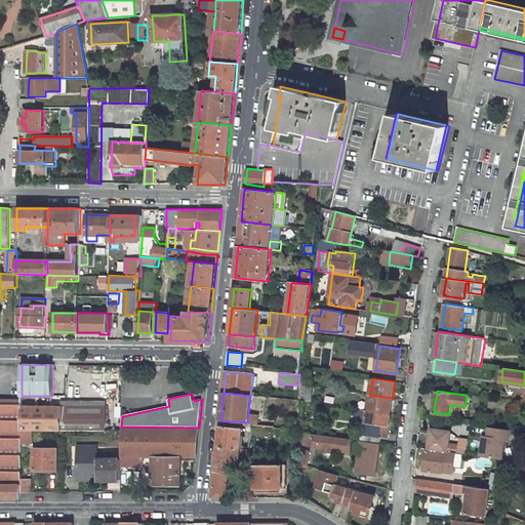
[(368,410),(391,413),(393,398),(370,395),(368,410)]
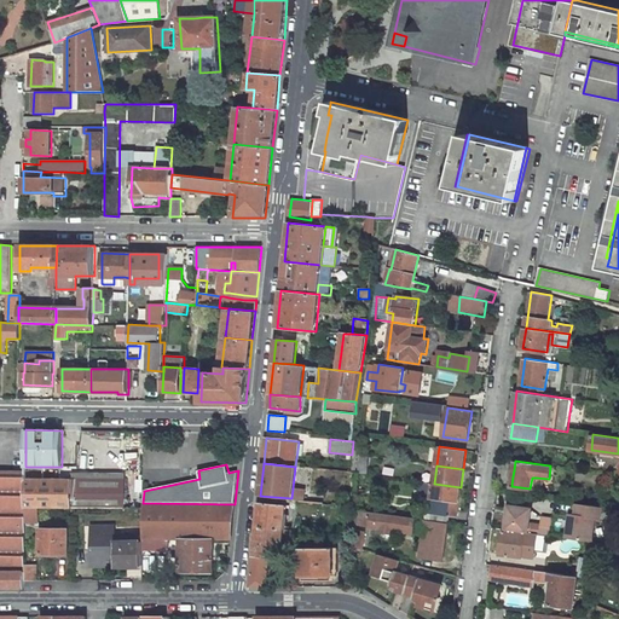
[(0,586),(25,586),(25,580),(25,565),(25,522),(27,508),(25,508),(24,479),(25,473),(0,472),(0,586)]
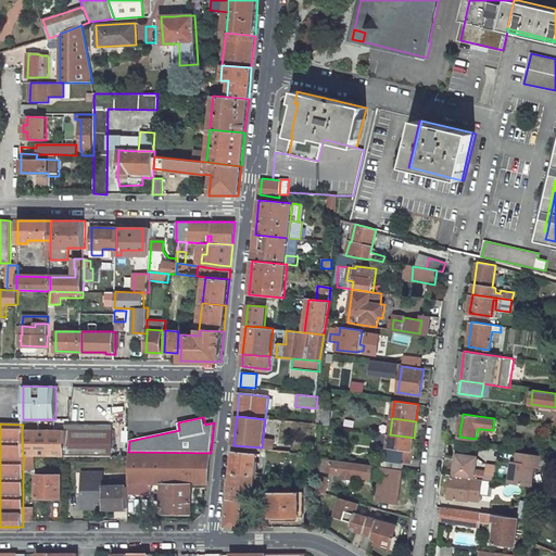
[(112,431),(22,430),(23,456),(24,456),(36,456),(65,456),(112,455),(112,431)]
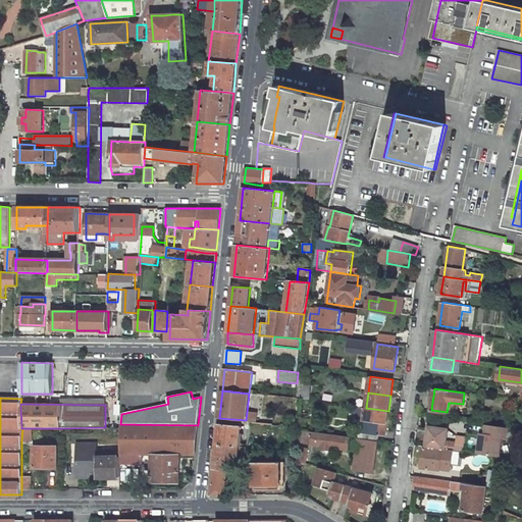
[(365,416),(366,408),(356,407),(355,415),(365,416)]
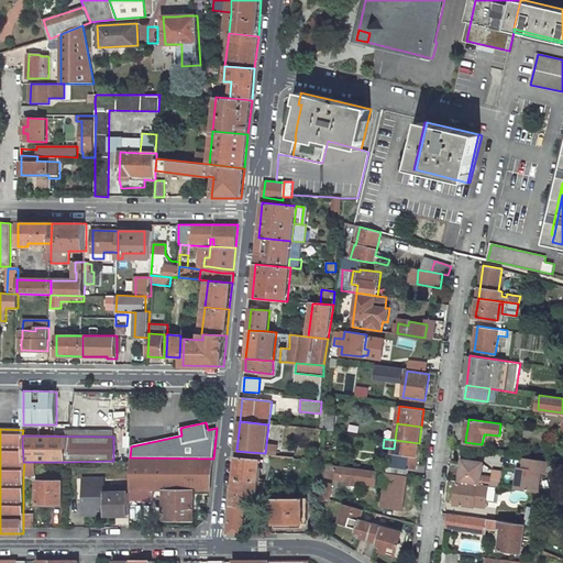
[(419,443),(395,440),(394,449),(394,452),(403,454),(401,466),(394,465),(393,473),(408,475),(409,467),(416,468),(419,443)]
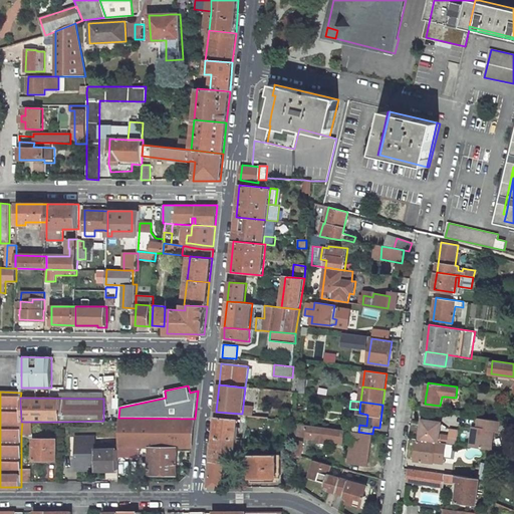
[(253,416),(254,407),(243,406),(242,414),(253,416)]
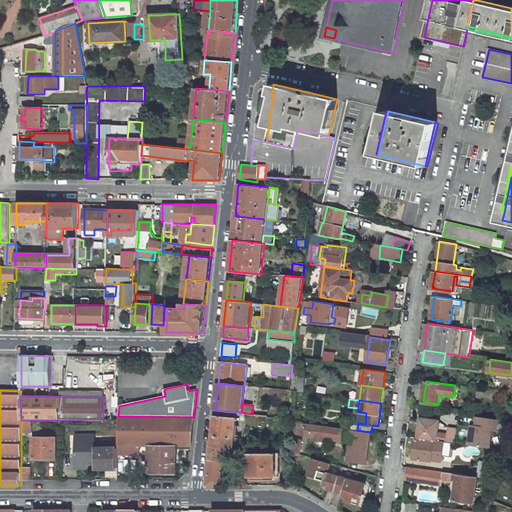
[(176,446),(191,446),(194,417),(118,416),(118,443),(118,446),(149,446),(149,445),(176,445),(176,446)]
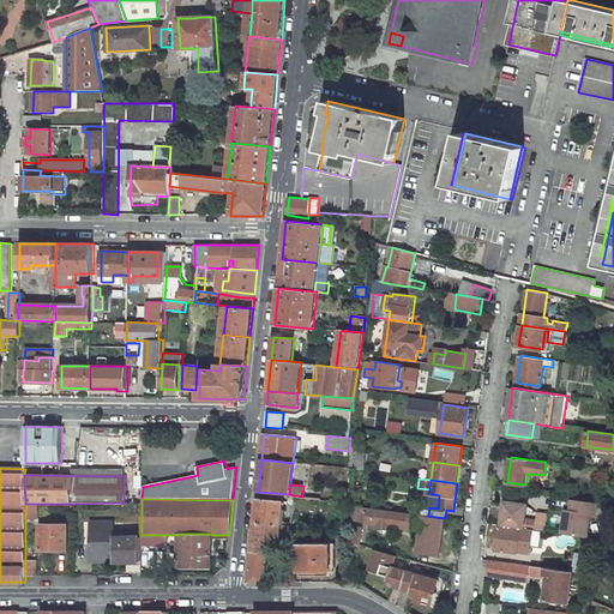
[(254,522),(282,524),(284,501),(257,499),(254,522)]
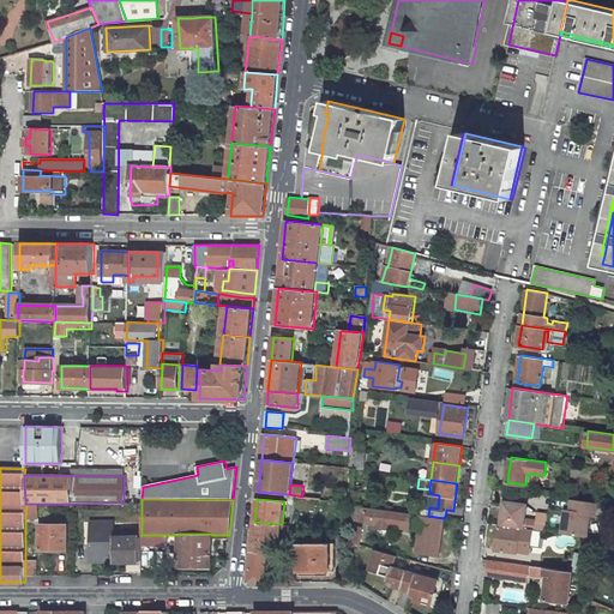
[(596,504),(573,500),(571,512),(567,511),(566,511),(563,535),(585,537),(589,515),(595,516),(596,504)]
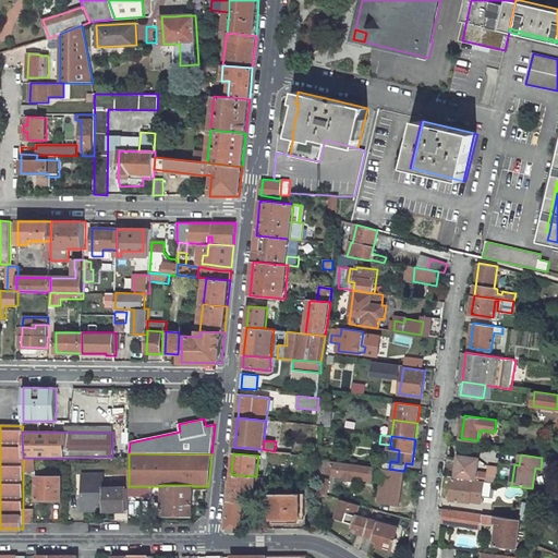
[(459,456),(457,477),(485,481),(485,482),(496,483),(498,468),(489,466),(488,473),(477,472),(480,458),(459,456)]
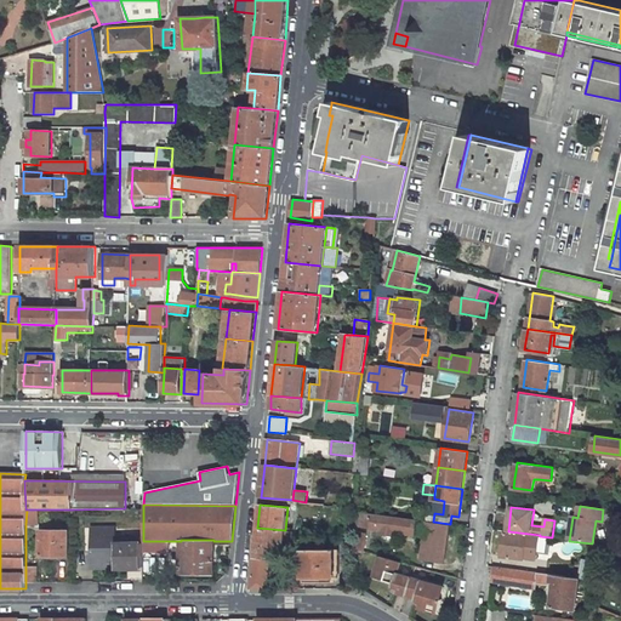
[(26,524),(40,524),(40,510),(27,510),(26,524)]
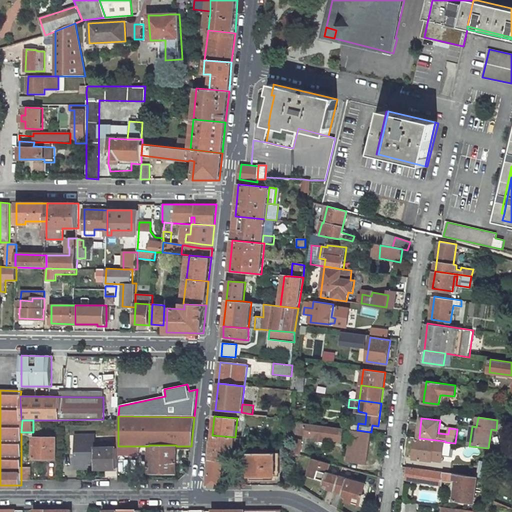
[(342,441),(343,428),(295,421),(295,434),(306,436),(342,441)]
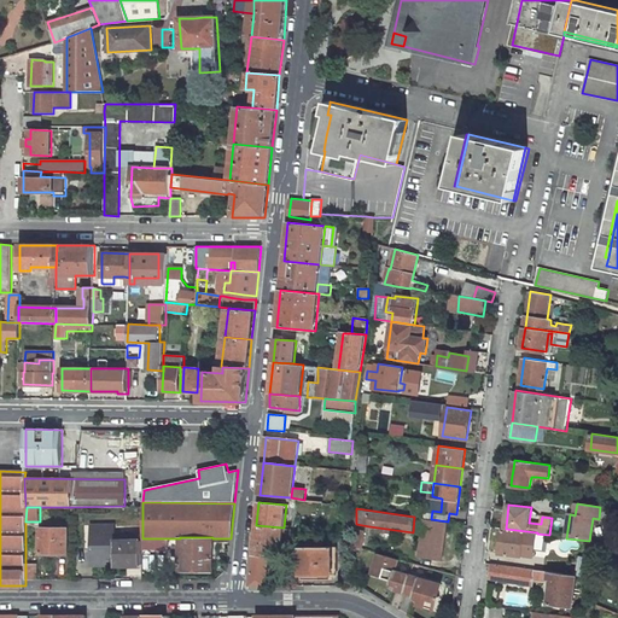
[(419,557),(441,559),(447,523),(424,519),(419,557)]
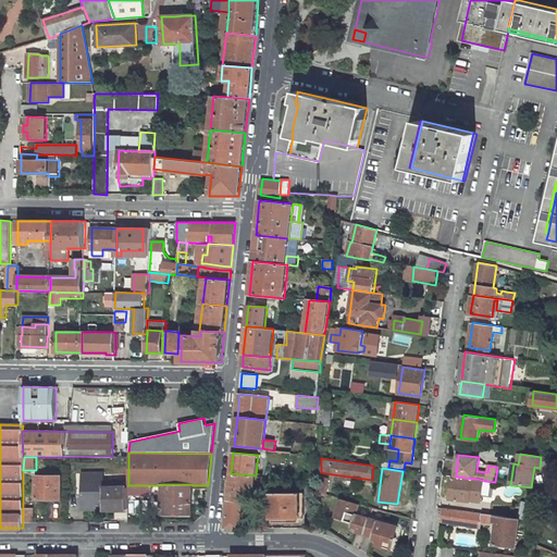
[(83,482),(104,482),(104,473),(83,473),(83,482)]
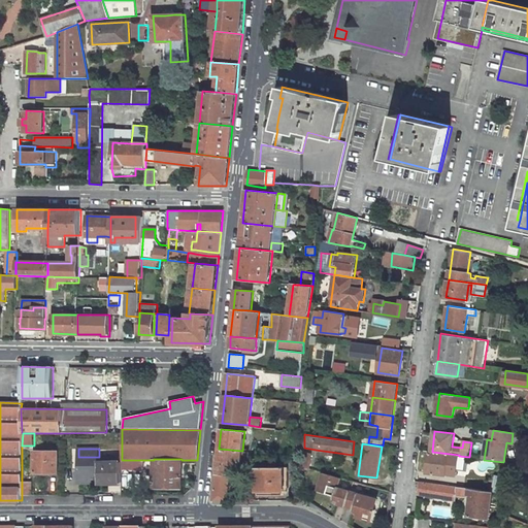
[(241,455),(242,451),(219,449),(217,474),(213,500),(227,500),(230,475),(241,476),(242,469),(240,469),(241,455)]
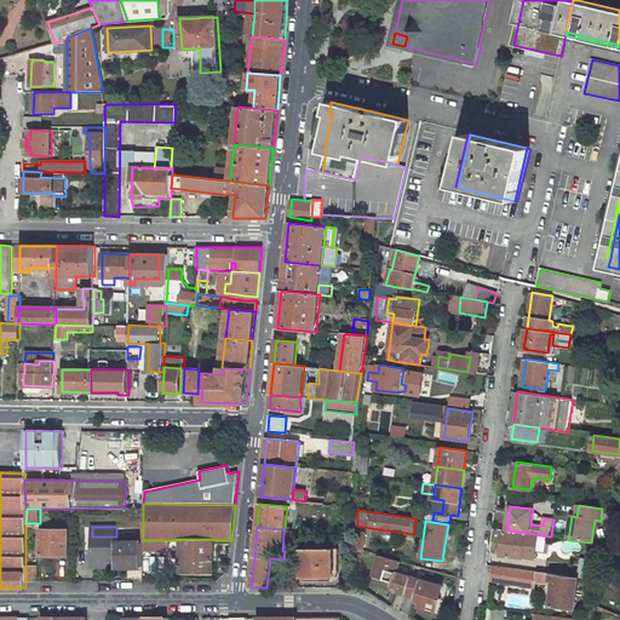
[(40,529),(40,555),(68,555),(68,529),(40,529)]
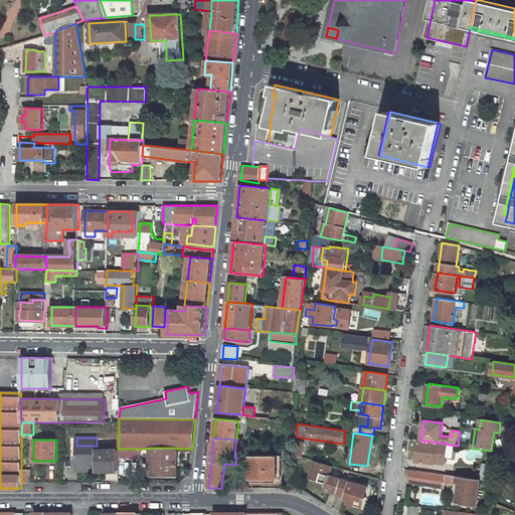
[(252,442),(236,440),(235,444),(238,444),(237,451),(244,451),(244,447),(252,448),(252,442)]
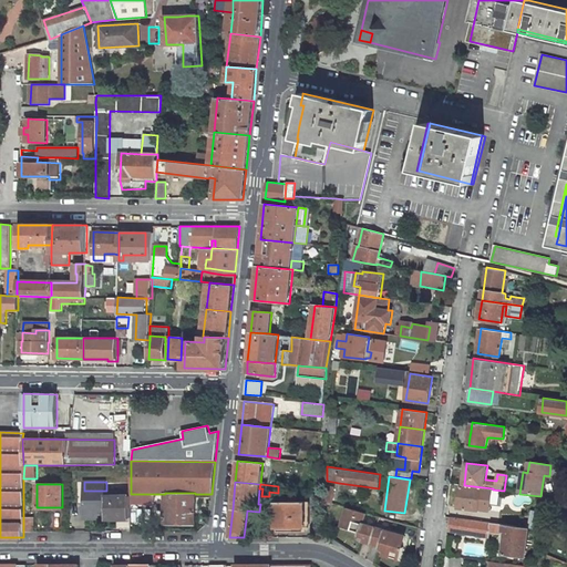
[(464,485),(462,485),(460,495),(459,508),(478,511),(478,509),(490,511),(493,490),(493,488),(464,485)]
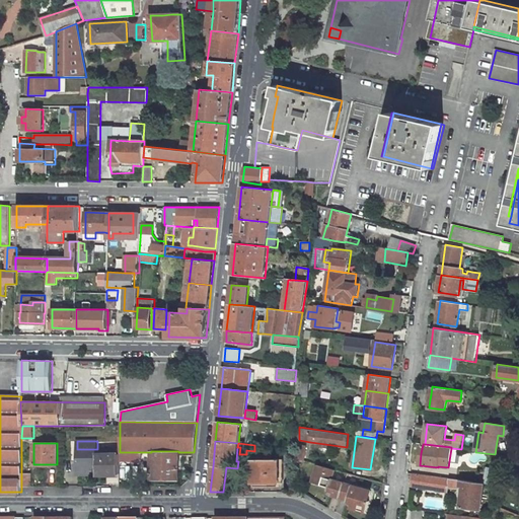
[(297,455),(305,455),(305,446),(298,445),(297,455)]
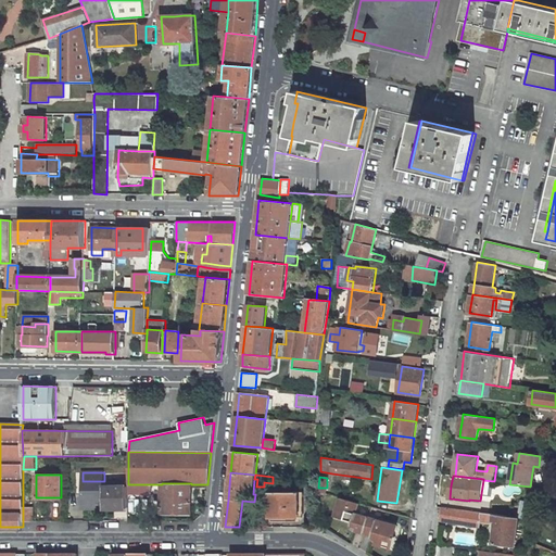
[(84,508),(128,508),(128,487),(121,487),(121,481),(104,481),(83,481),(84,508)]
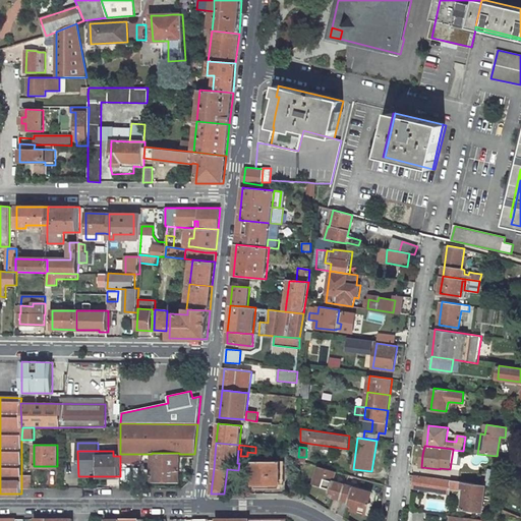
[(179,454),(179,453),(152,453),(152,454),(152,481),(179,481),(179,454)]
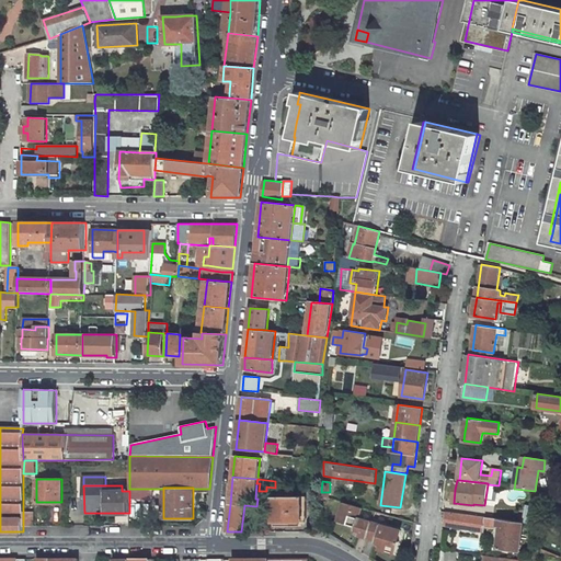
[(301,496),(273,496),(273,522),(301,522),(301,496)]
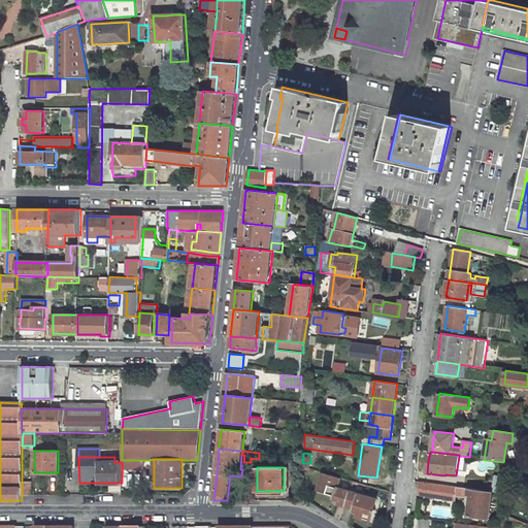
[(338,503),(347,505),(351,492),(338,488),(340,477),(324,472),(318,491),(334,496),(333,499),(334,500),(335,502),(338,503)]
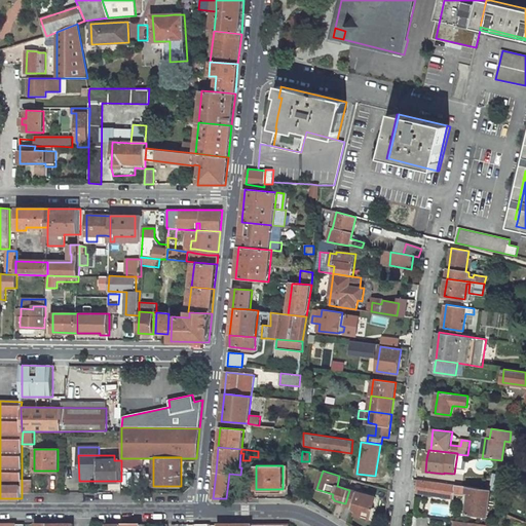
[(22,493),(31,494),(31,480),(22,480),(22,493)]
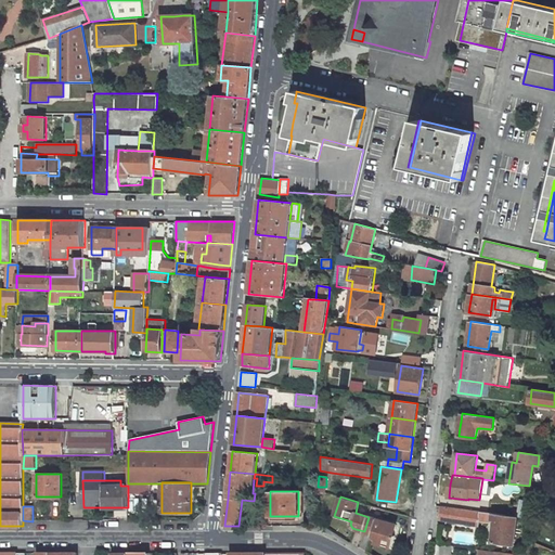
[(515,545),(518,517),(517,517),(481,512),(442,506),(440,520),(479,526),(480,520),(495,523),(492,542),(515,545)]
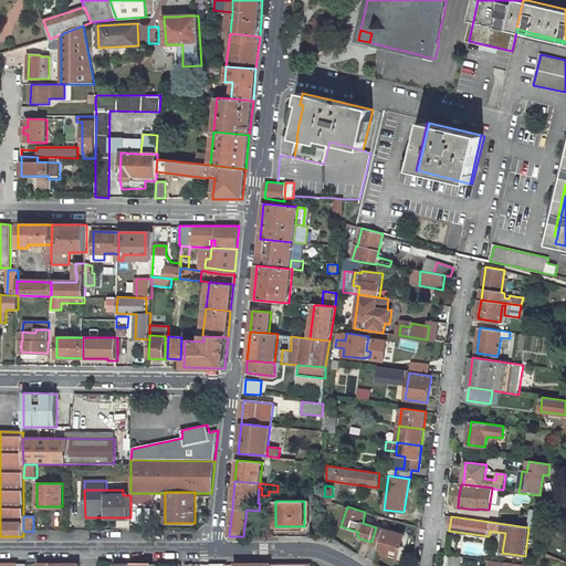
[(381,552),(381,553),(400,558),(404,546),(401,546),(405,535),(376,527),(371,542),(379,544),(378,547),(379,549),(381,552)]
